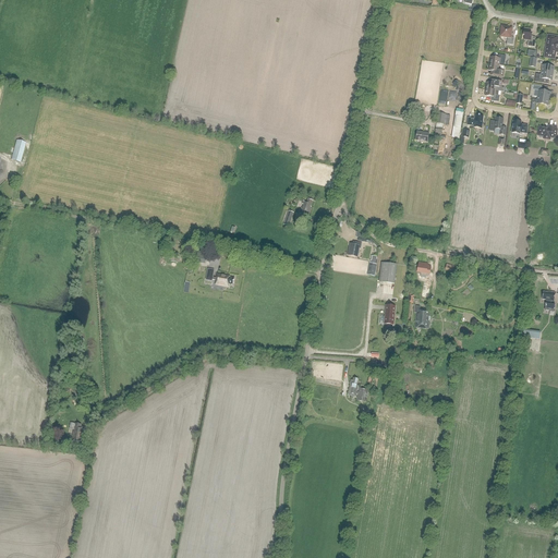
[(506,44),(512,45),(513,37),(510,37),(512,28),(505,27),(506,26),(501,26),(500,29),(501,29),(500,37),(507,38),(506,44)]
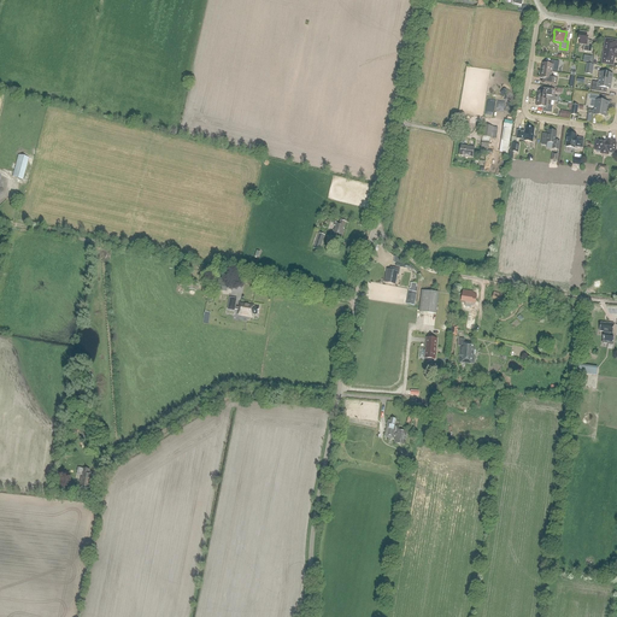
[(582,51),(591,52),(592,43),(587,43),(588,37),(586,37),(587,33),(579,31),(579,40),(580,40),(579,45),(583,45),(582,51)]
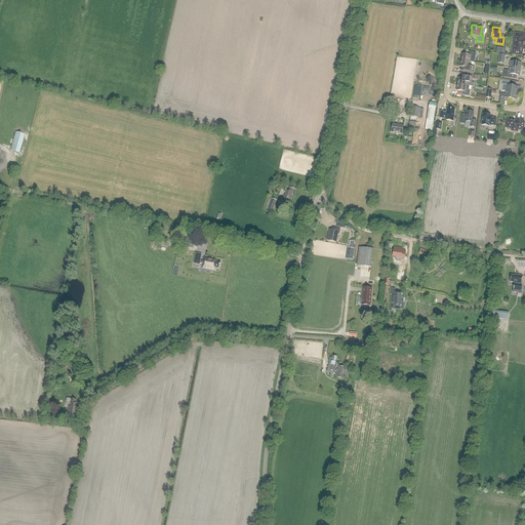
[(516,34),(512,54),(521,55),(522,49),(524,49),(524,44),(524,39),(524,35),(516,34)]
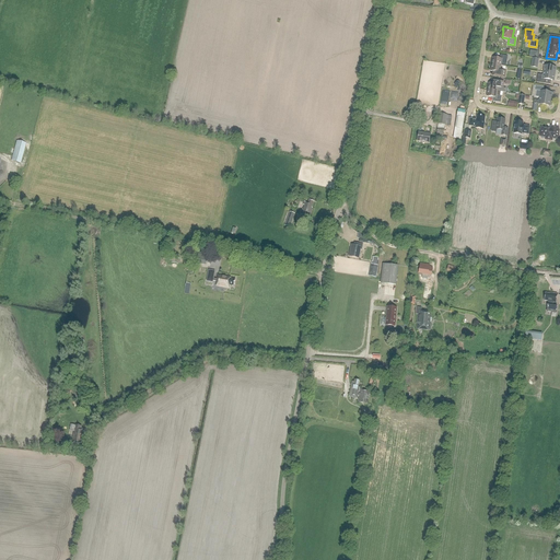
[(505,67),(506,62),(508,56),(500,55),(499,59),(492,58),(491,65),(501,66),(505,67)]
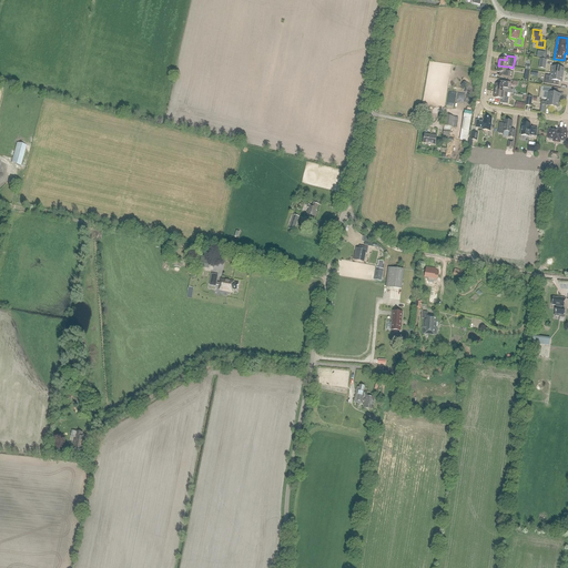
[(499,77),(504,77),(511,79),(513,71),(507,71),(508,67),(498,66),(497,72),(499,72),(499,77)]
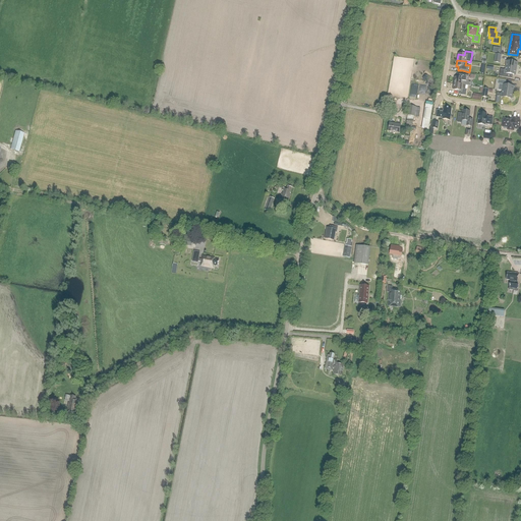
[(515,75),(516,69),(506,67),(505,70),(501,69),(499,76),(506,77),(507,73),(515,75)]
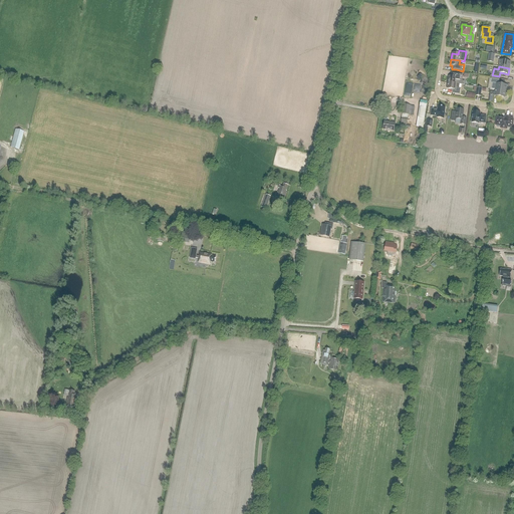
[(459,84),(460,80),(461,80),(462,74),(451,72),(450,76),(448,76),(447,82),(459,84)]
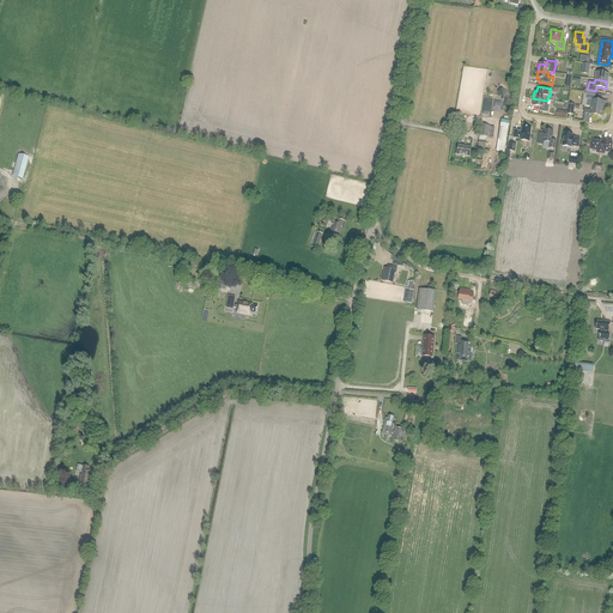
[(590,107),(604,109),(605,102),(594,99),(595,95),(586,93),(584,98),(587,99),(586,107),(590,107)]
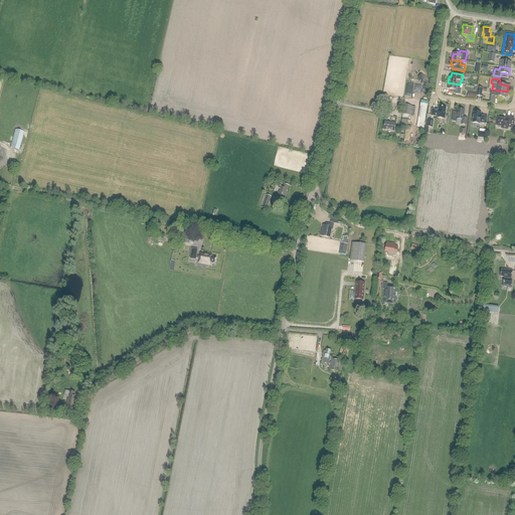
[(460,84),(448,82),(448,89),(454,90),(453,94),(460,95),(461,89),(460,88),(460,84)]
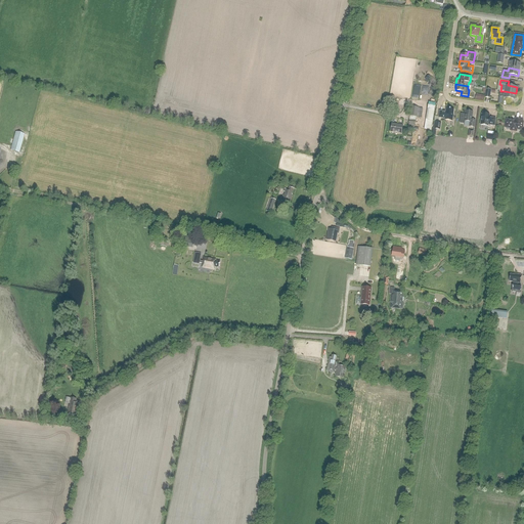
[(421,85),(420,99),(428,100),(429,85),(421,85)]
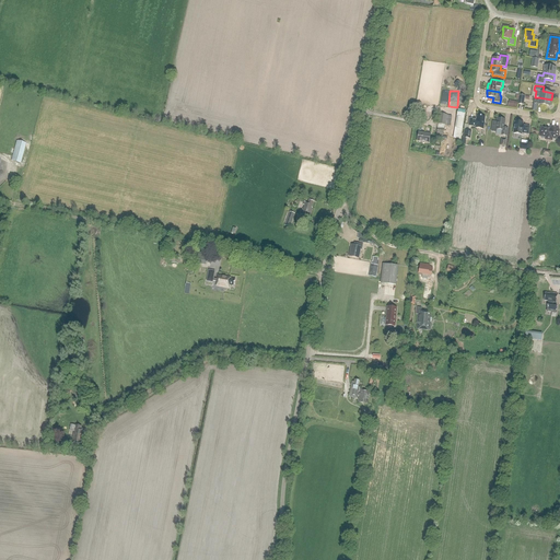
[(444,125),(445,125),(447,115),(440,114),(436,132),(443,133),(444,125)]
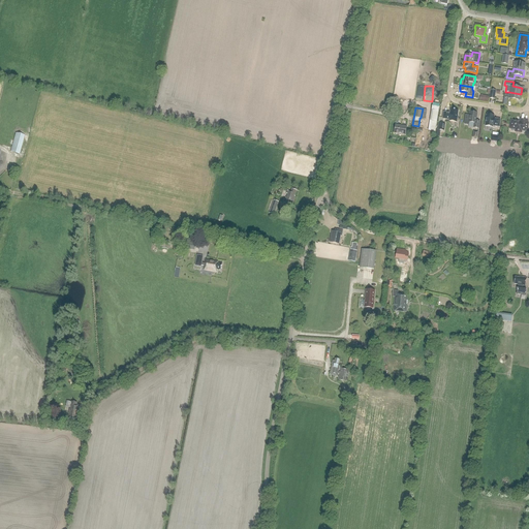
[(448,121),(456,122),(458,111),(450,110),(449,113),(443,112),(442,119),(448,120),(448,121)]
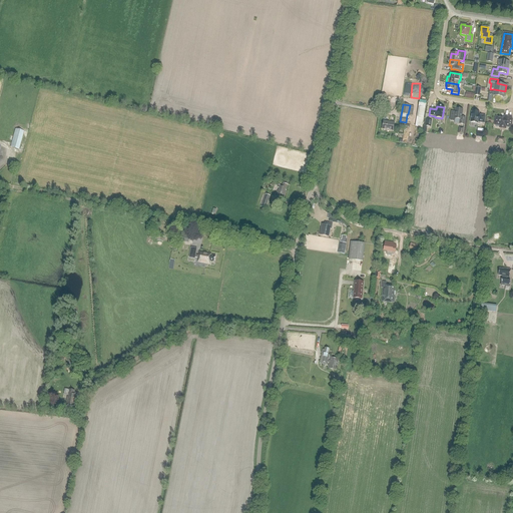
[(415,126),(422,128),(425,108),(418,107),(415,126)]
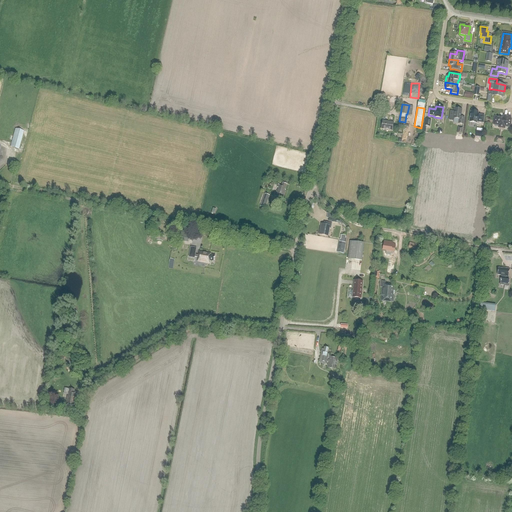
[(455,108),(454,112),(450,111),(449,120),(454,121),(454,118),(459,119),(458,123),(463,124),(464,117),(461,117),(462,109),(455,108)]
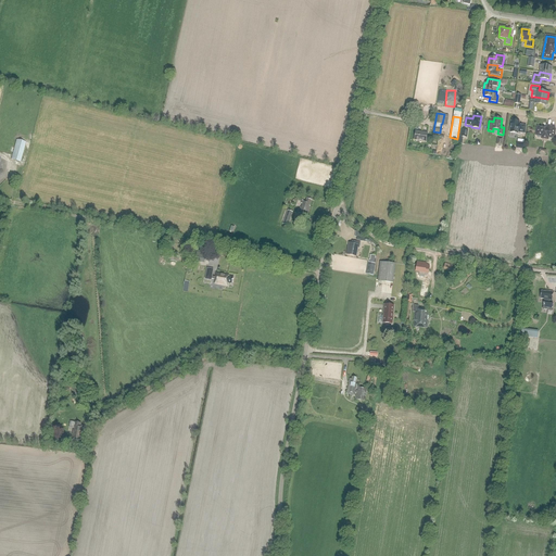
[(518,133),(525,134),(526,125),(519,125),(519,122),(512,121),(509,133),(517,134),(518,133)]
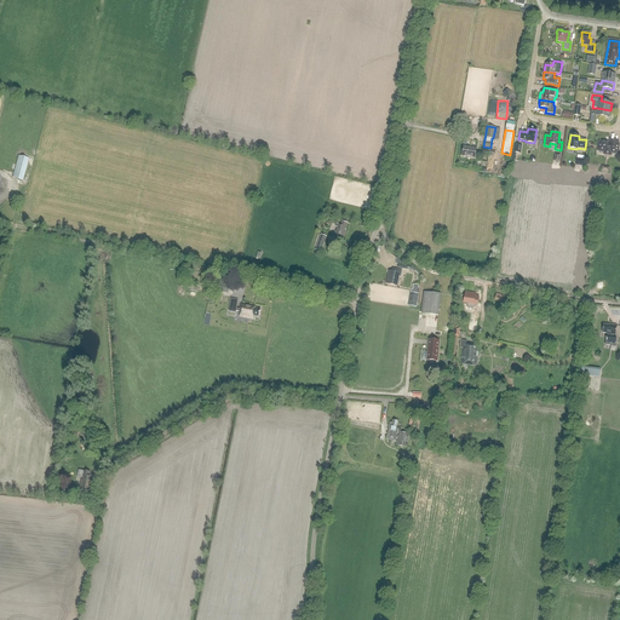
[(603,155),(610,155),(610,153),(618,154),(619,144),(618,144),(618,142),(610,141),(609,143),(600,142),(598,150),(604,151),(603,155)]
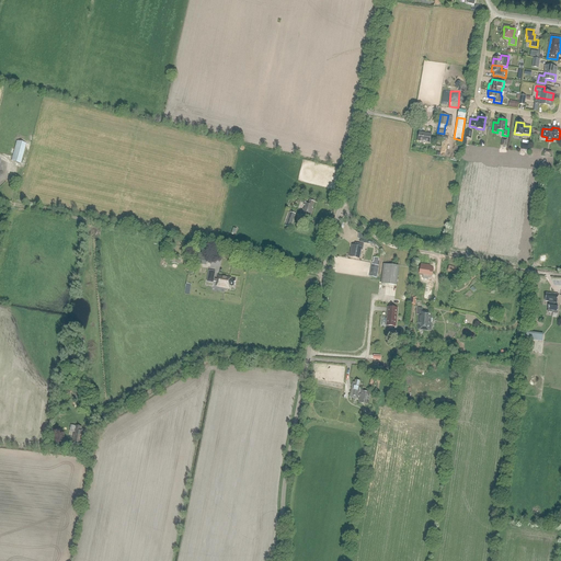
[(430,144),(431,134),(419,133),(418,141),(430,144)]
